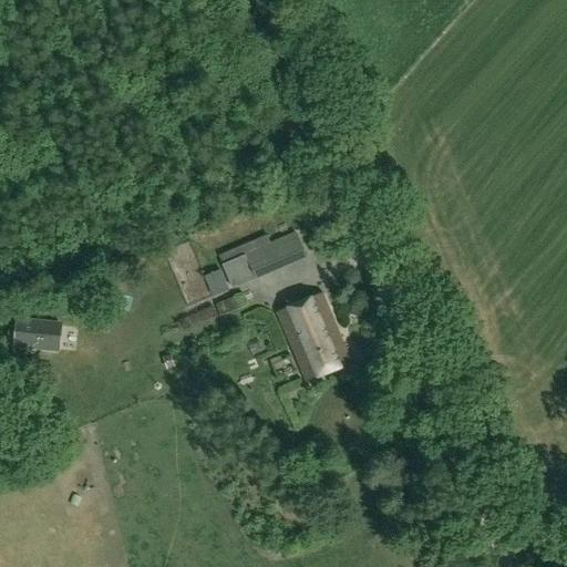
[(306,256),(297,235),(271,246),(267,236),(219,257),(224,266),(233,287),(306,256)]
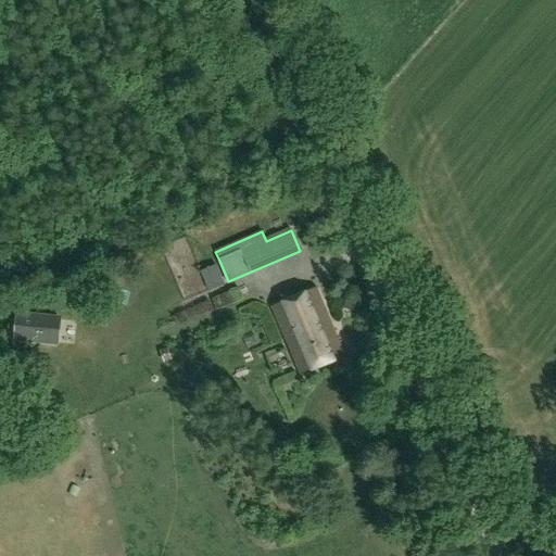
[(299,375),(343,357),(315,289),(270,306),(299,375)]
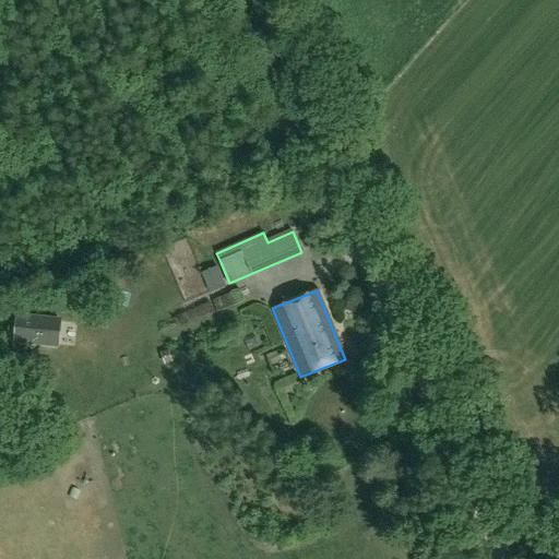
[(58,348),(61,318),(15,313),(12,344),(58,348)]
